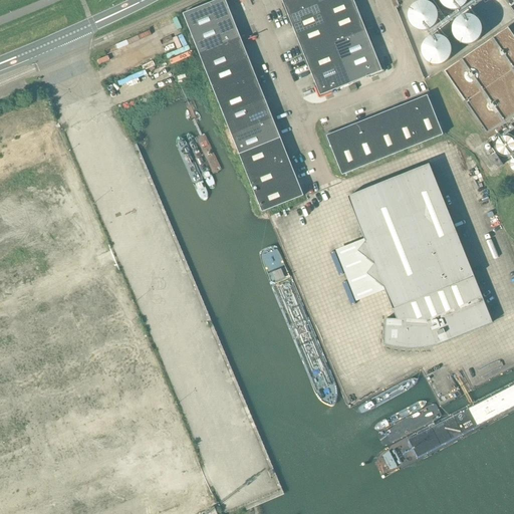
[(192,35),(233,18),(230,10),(232,9),(227,0),(214,0),(212,1),(212,3),(184,14),(192,35)]
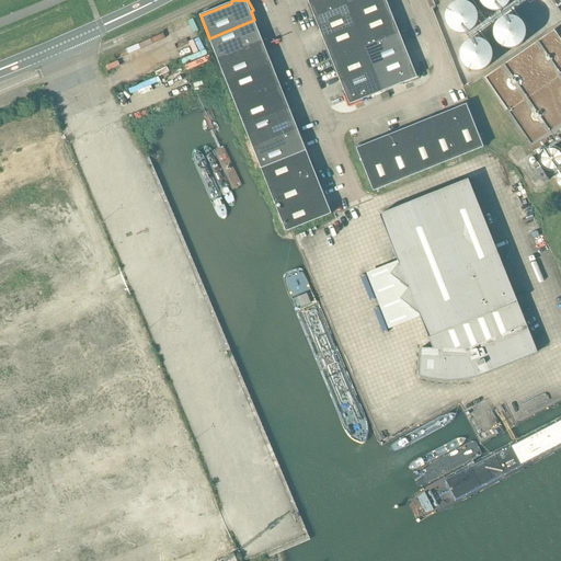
[(348,3),(346,0),(308,0),(310,4),(308,4),(313,18),(348,3)]
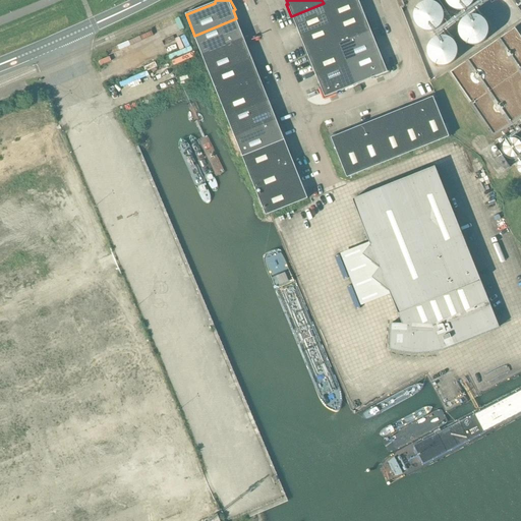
[(360,0),(331,0),(324,3),(332,23),(363,10),(360,2),(361,1),(360,0)]
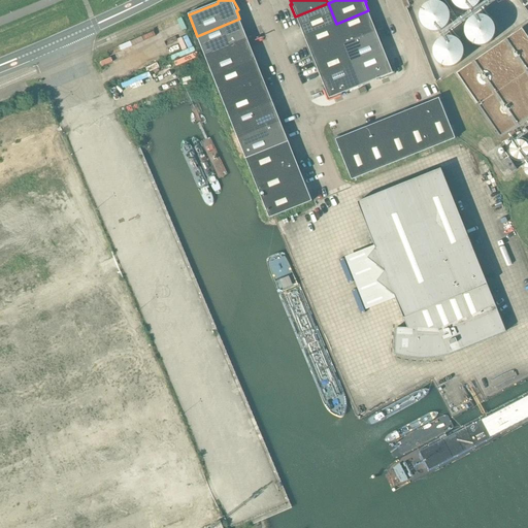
[(453,0),(455,2),(457,5),(460,8),(463,9),(467,10),(471,10),(474,8),(477,6),(481,3),(482,0),(453,0)]
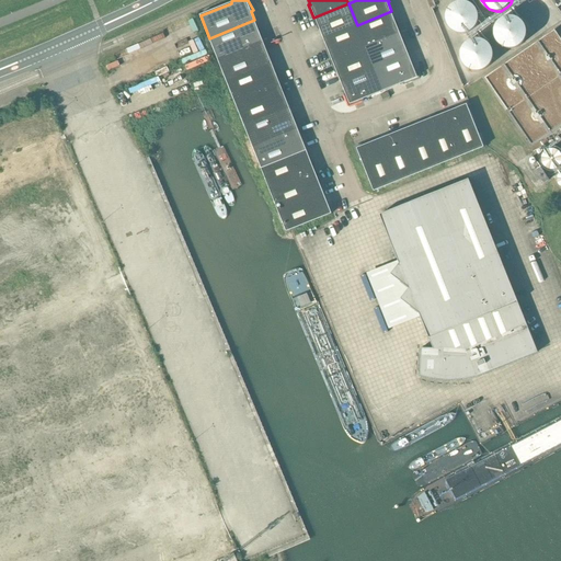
[(447,18),(448,22),(449,25),(451,29),(455,32),(458,34),(462,34),(467,34),(470,33),(474,30),(477,27),(479,23),(479,19),(479,15),(478,11),(474,8),(472,6),(468,3),(464,2),(460,3),(456,4),(453,7),(450,10),(448,13),(447,18)]
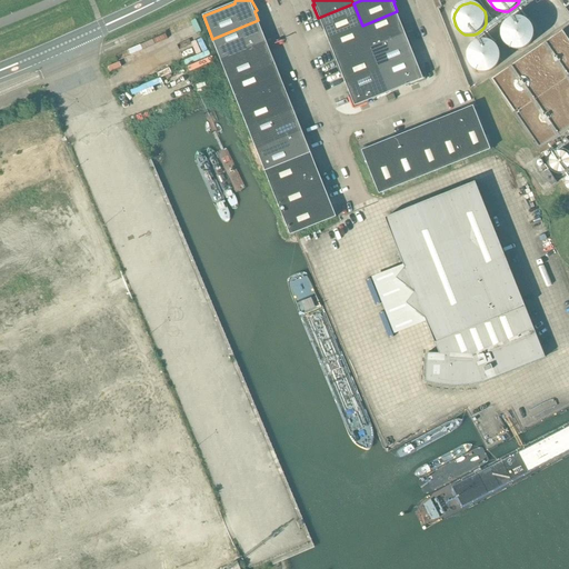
[(362,26),(353,3),(318,18),(322,30),(325,30),(328,39),(362,26)]
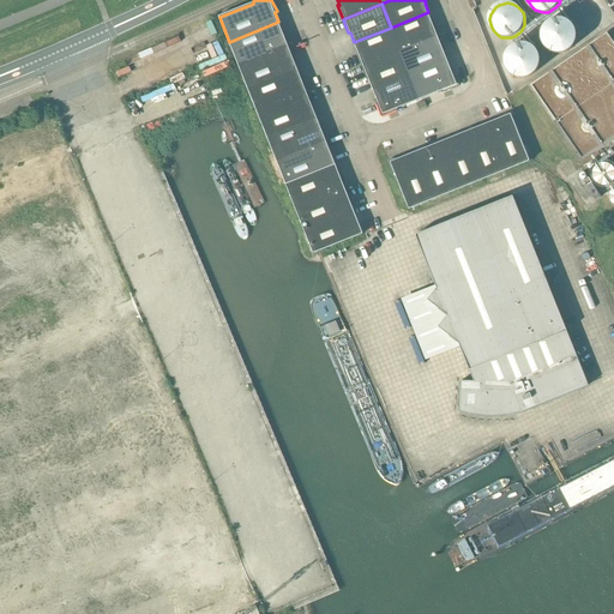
[(428,12),(391,28),(401,52),(439,36),(434,22),(432,23),(428,12)]
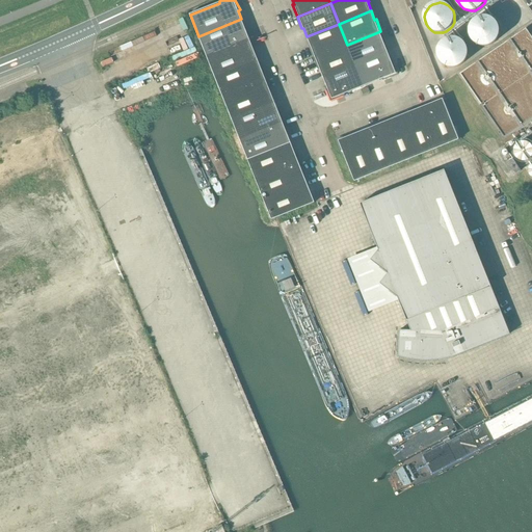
[(471,30),(471,34),(473,38),(475,42),(478,44),(481,46),(485,47),(489,46),(493,45),(496,43),(499,40),(500,35),(501,32),(501,28),(499,24),(497,21),(494,19),(490,17),(486,17),(482,17),(479,18),(476,20),(473,23),(472,27),(471,30)]
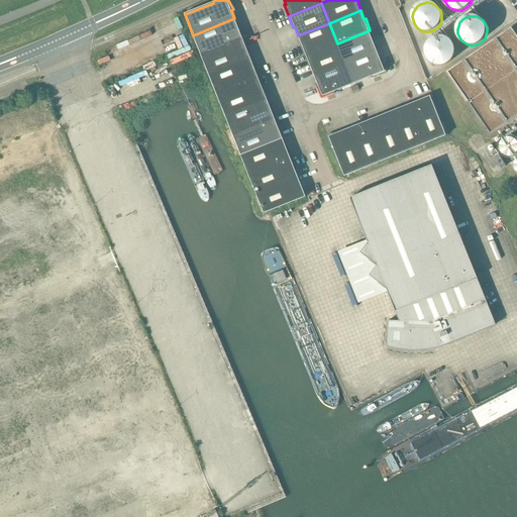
[(201,56),(218,48),(244,38),(239,26),(238,27),(234,18),(193,35),(201,56)]
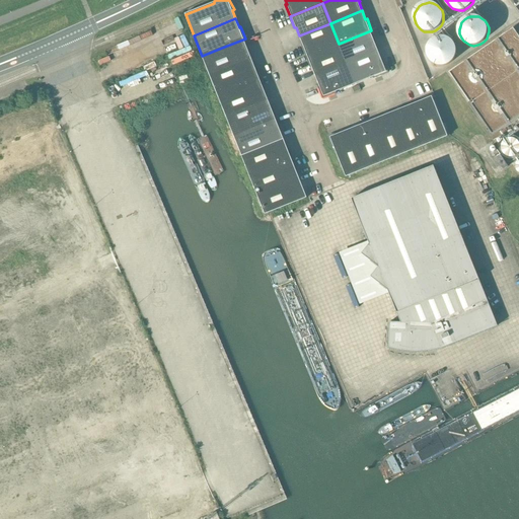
[(306,57),(339,44),(330,23),(299,35),(303,45),(301,45),(306,57)]
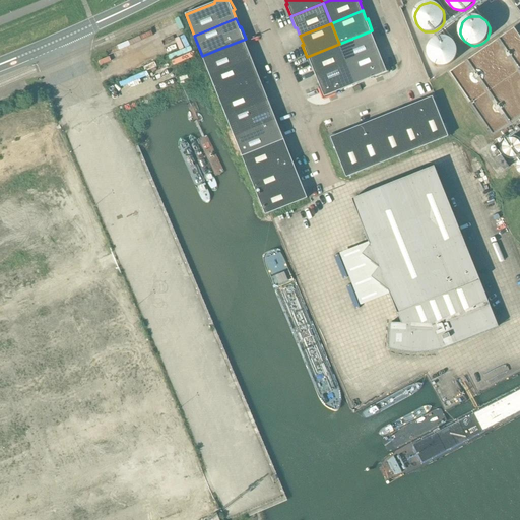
[(347,64),(379,51),(375,43),(377,42),(372,30),(339,44),(347,64)]
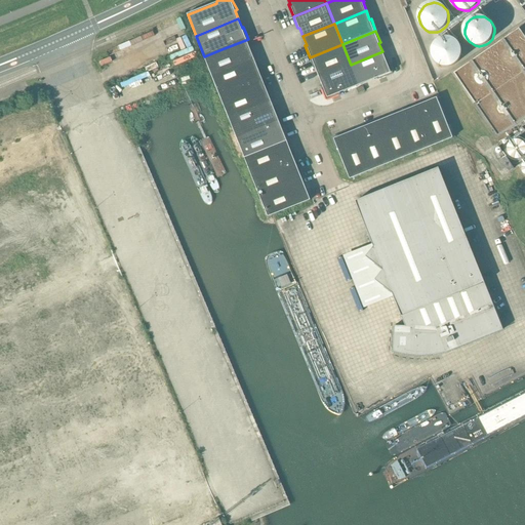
[(433,51),(434,55),(435,59),(437,63),(440,65),(443,67),(447,67),(451,67),(454,66),(458,64),(460,61),(462,56),(462,53),(462,49),(461,45),(459,42),(456,40),(452,38),(448,38),(445,38),(441,39),(438,41),(436,44),(434,48),(433,51)]
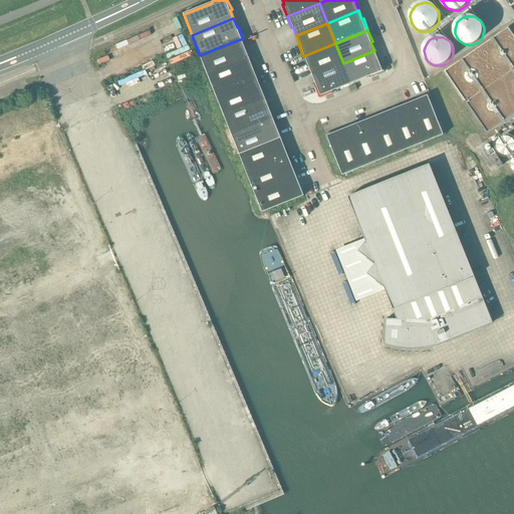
[(208,75),(215,72),(249,58),(246,50),(247,49),(243,38),(217,48),(200,55),(208,75)]
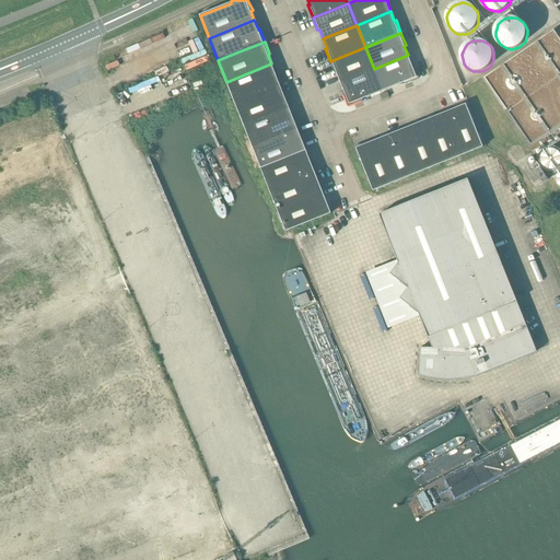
[(340,82),(374,69),(365,47),(330,61),(335,73),(337,73),(340,82)]
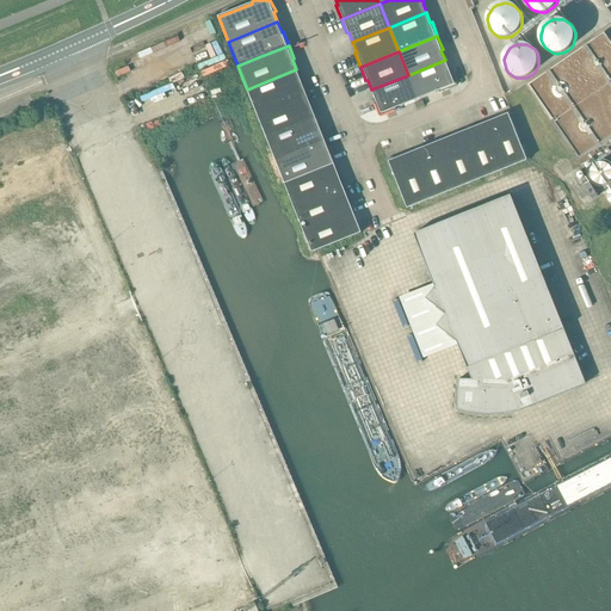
[(408,75),(418,99),(440,91),(440,92),(457,86),(451,69),(449,71),(445,60),(408,75)]
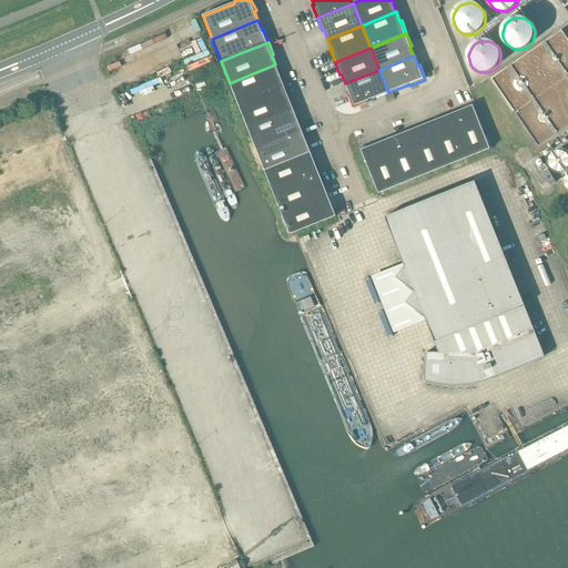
[(275,64),(237,80),(230,83),(239,104),(286,85),(281,73),(279,73),(275,64)]
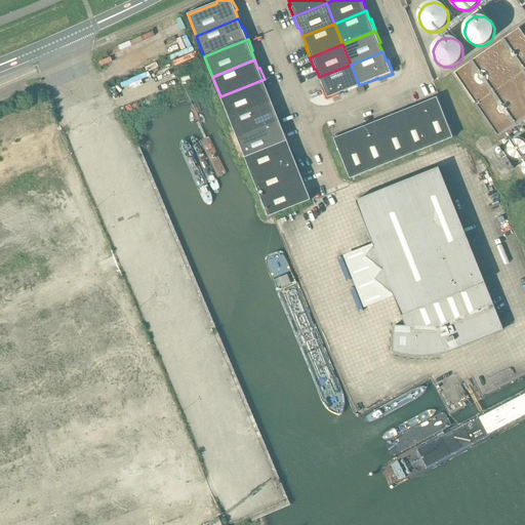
[(359,85),(351,65),(319,77),(322,85),(321,86),(326,101),(340,94),(340,93),(359,85)]
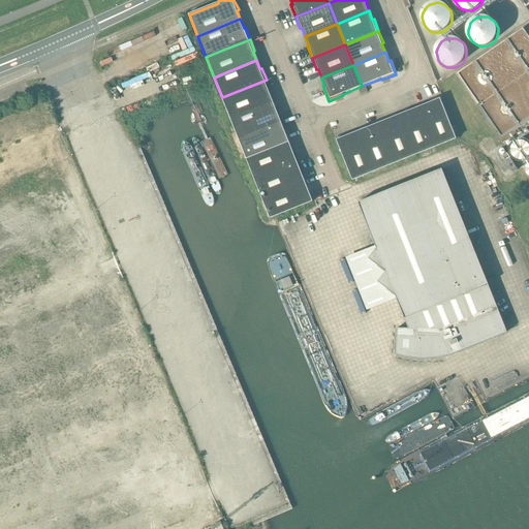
[(267,80),(222,97),(230,118),(273,101),(270,92),(271,92),(267,80)]
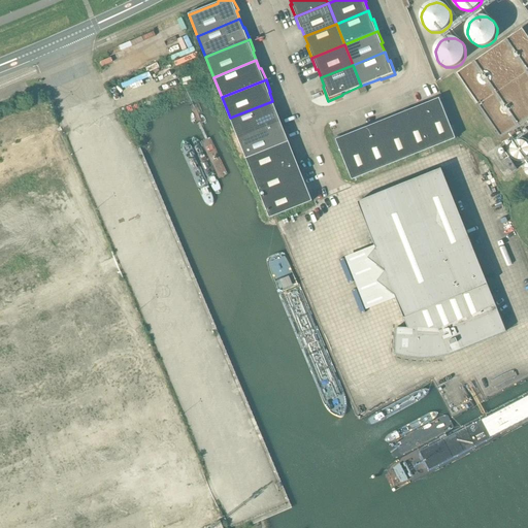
[(418,105),(435,147),(456,139),(439,98),(431,102),(430,100),(418,105)]
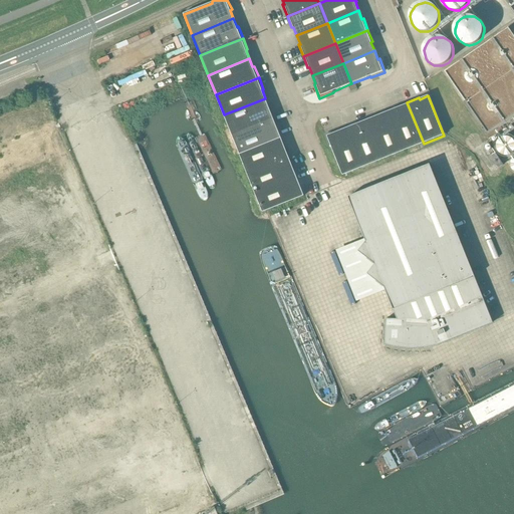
[(265,98),(224,114),(232,135),(275,117),(270,106),(268,106),(265,98)]
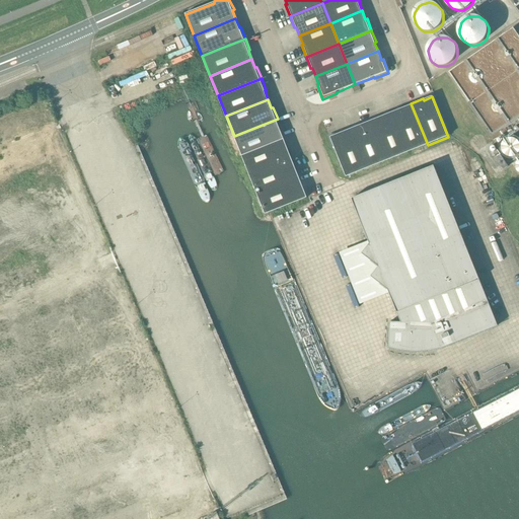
[(391,113),(408,153),(428,145),(411,103),(399,107),(400,109),(391,113)]
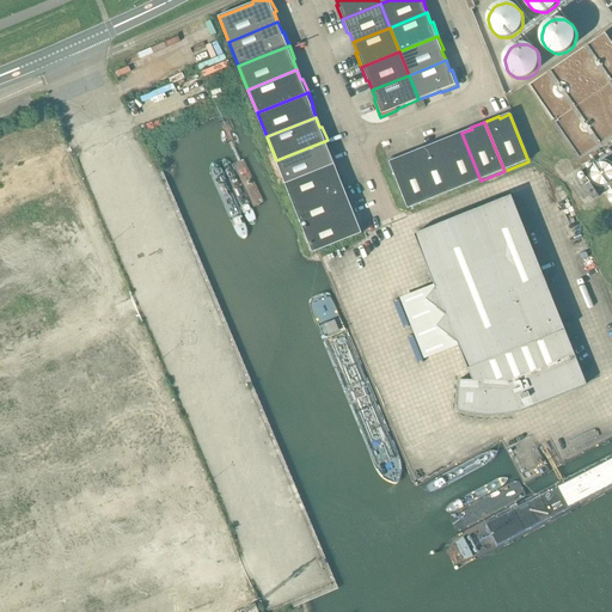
[(481,181),(461,133),(452,138),(451,135),(438,141),(457,190),(481,181)]
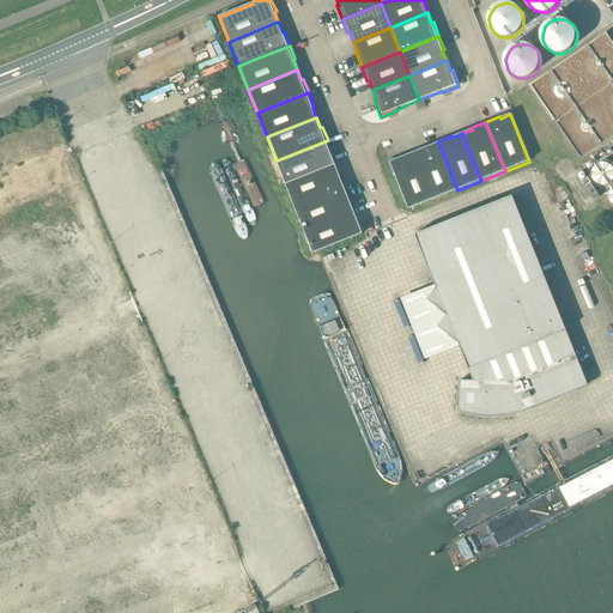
[(328,140),(277,161),(286,184),(335,165),(332,155),(333,155),(328,140)]
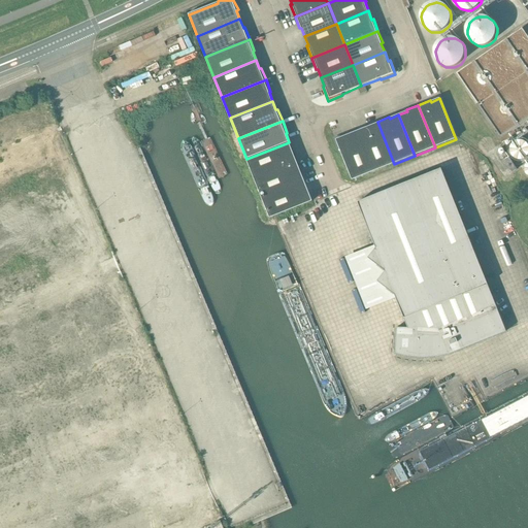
[(357,131),(373,172),(394,164),(377,122),(365,126),(366,128),(357,131)]
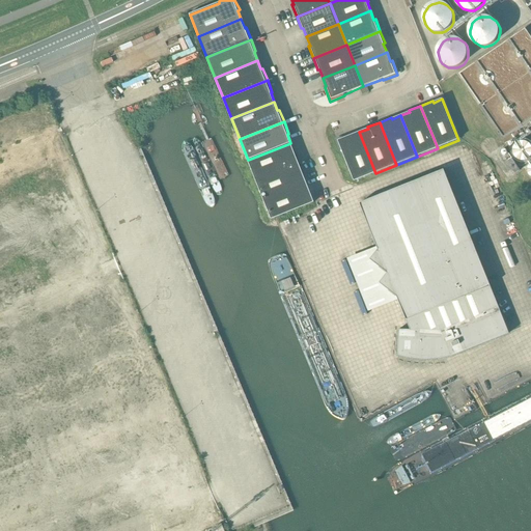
[(375,173),(359,132),(351,136),(350,134),(336,139),(341,155),(343,154),(354,182),(375,173)]
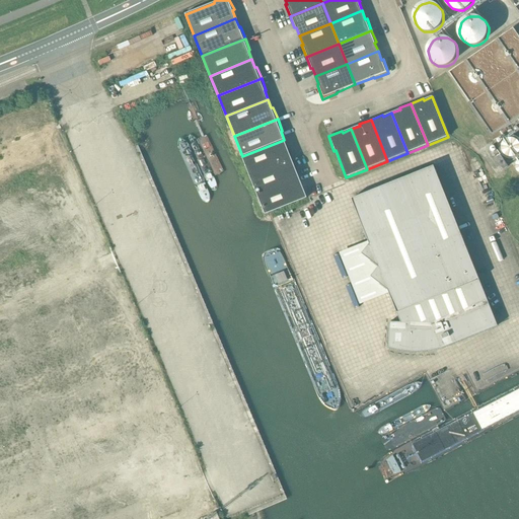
[(284,140),(242,156),(250,176),(293,159),(289,147),(287,148),(284,140)]
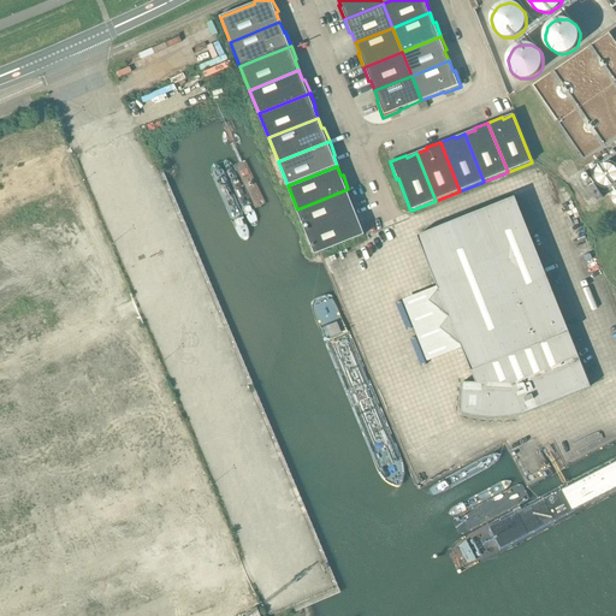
[(307,234),(356,213),(351,203),(354,202),(348,189),(297,209),(307,234)]
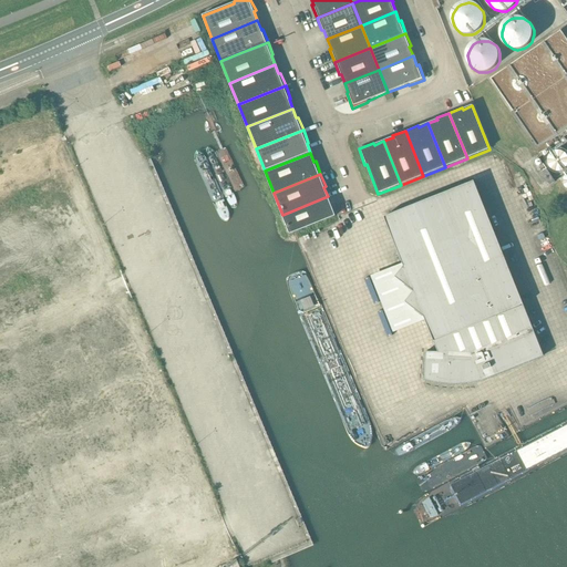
[(544,357),(474,182),(384,217),(403,267),(394,278),(413,292),(404,302),(423,318),(437,352),(425,352),(425,380),(440,383),(454,384),(470,383),(484,380),(544,357)]
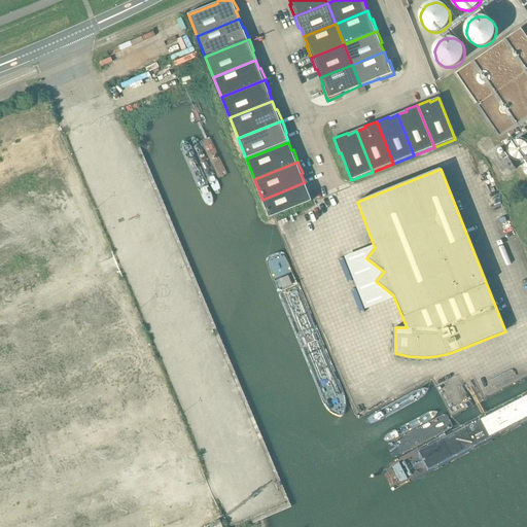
[(305,182),(262,200),(270,218),(312,201),(305,182)]
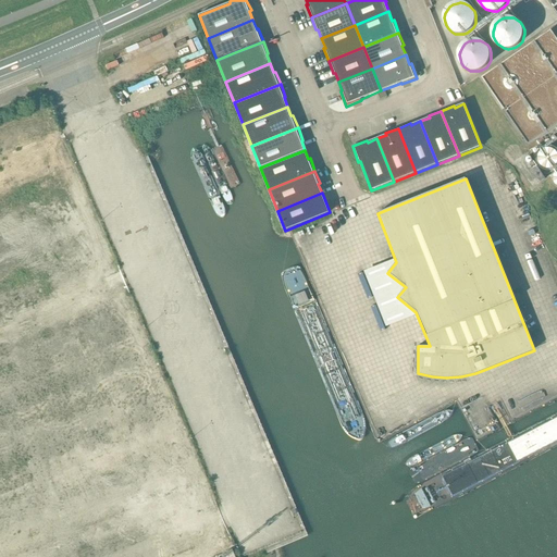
[(556,418),(423,485),(416,494),(421,507),(437,503),(556,441),(556,418)]
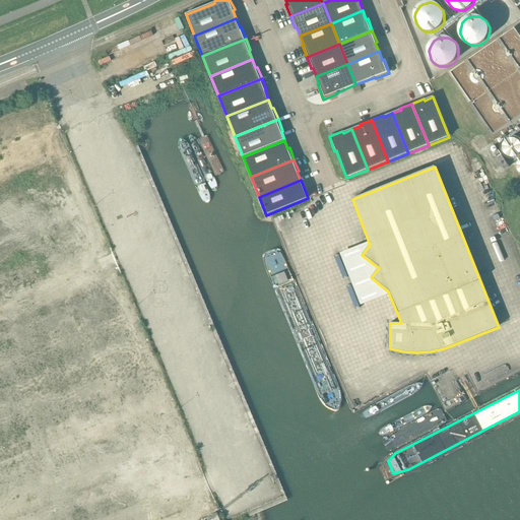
[(170,444),(130,460),(127,461),(128,462),(120,466),(119,465),(115,466),(137,519),(138,519),(152,519),(172,512),(175,504),(167,486),(185,478),(177,460),(177,458),(176,458),(175,458),(172,450),(173,450),(170,444)]
